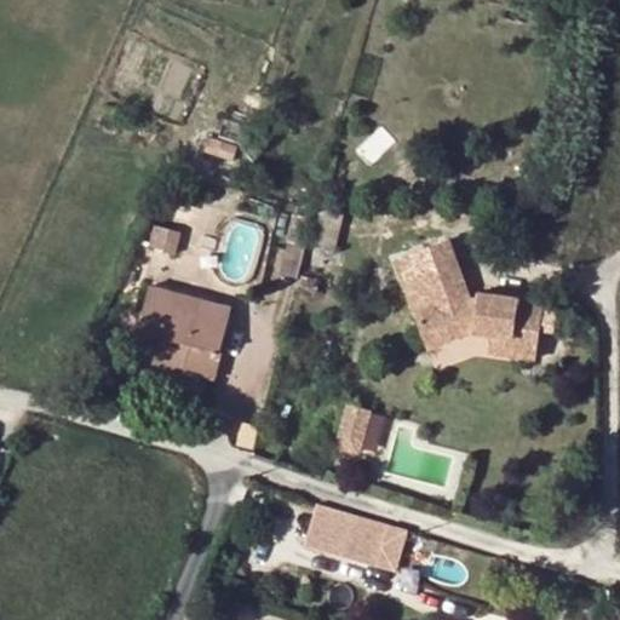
[(174,253),(181,230),(155,224),(150,246),(165,250),(174,253)]
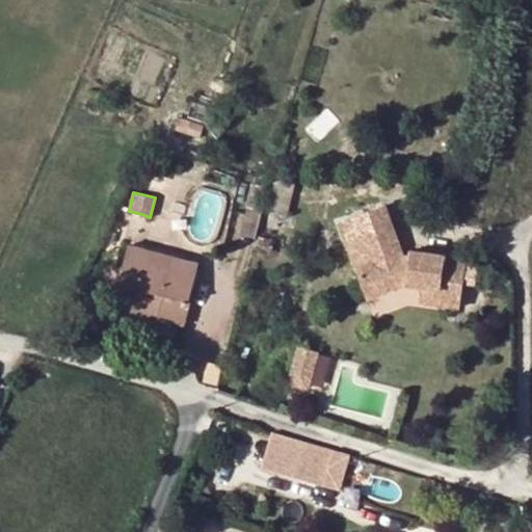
[(394,229),(386,205),(353,217),(363,241),(394,229)]
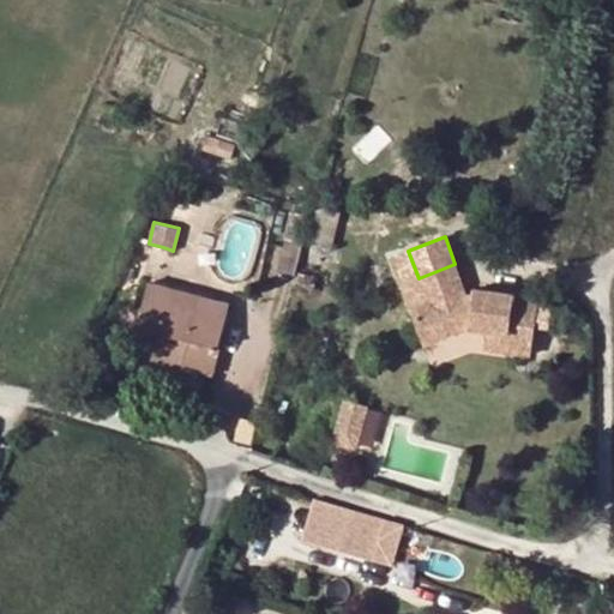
[(534,336),(540,298),(463,288),(455,264),(419,278),(428,307),(411,313),(423,344),(468,329),(486,331),(534,336)]
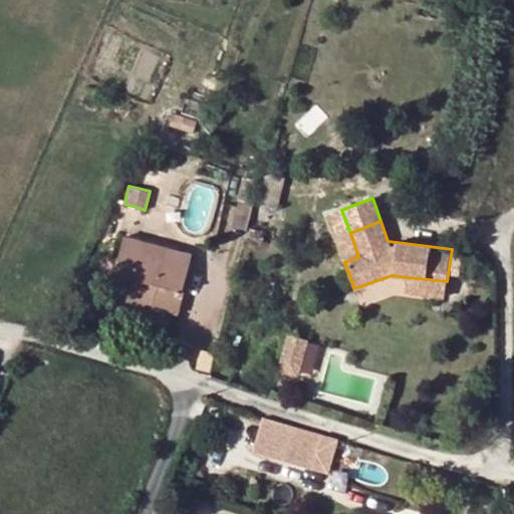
[(177,315),(192,257),(124,240),(113,286),(131,291),(127,301),(177,315)]
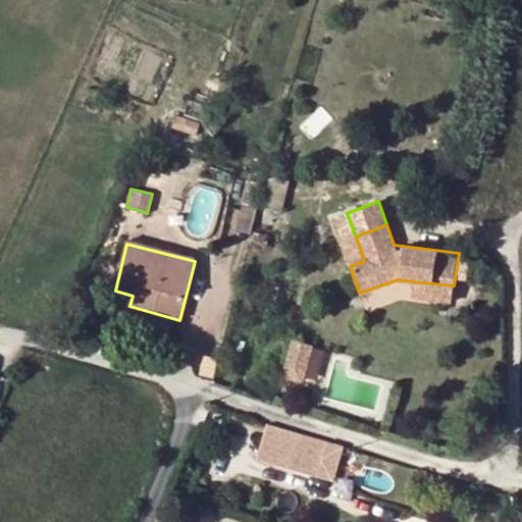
[(452,302),(454,285),(413,281),(411,296),(452,302)]
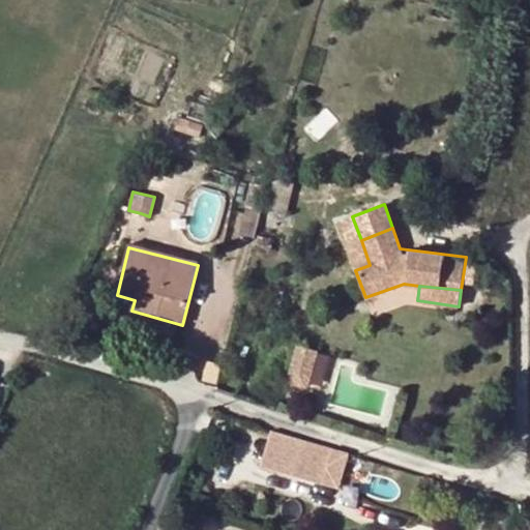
[(310,376),(317,351),(297,346),(290,372),(310,376)]
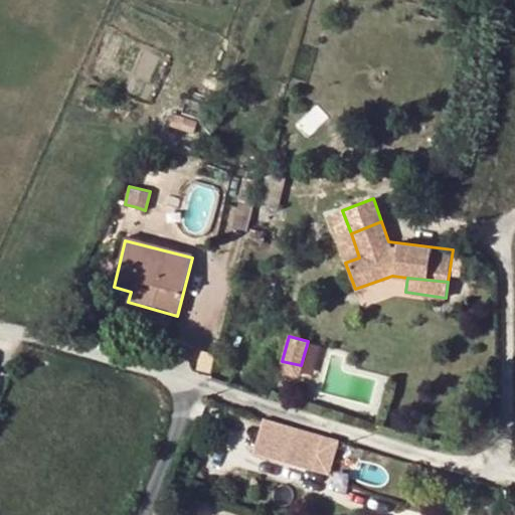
[(298,375),(301,365),(282,361),(279,370),(298,375)]
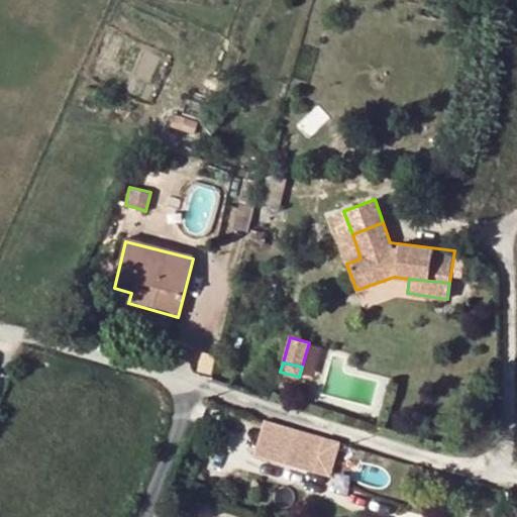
[(303,452),(306,440),(278,431),(274,447),(283,449),(284,446),(303,452)]
